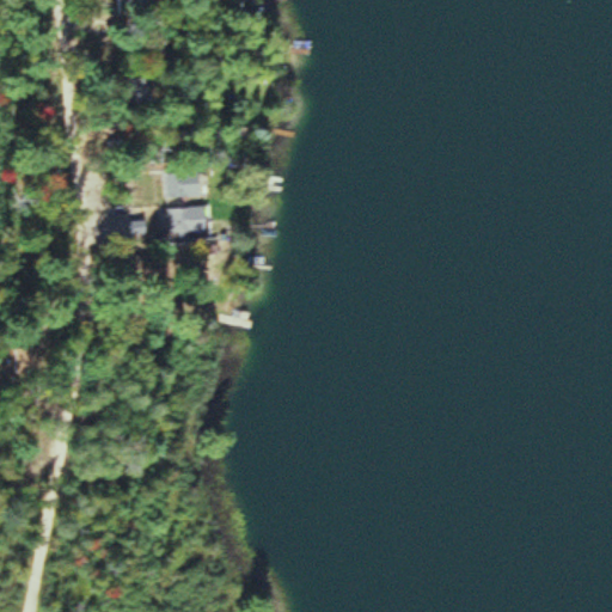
[(159,104),(159,78),(132,78),(132,104),(159,104)]
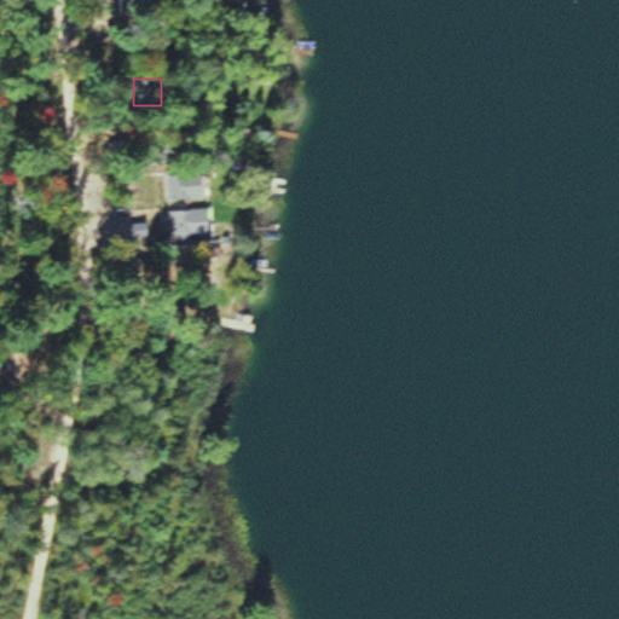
[(173,202),(210,197),(208,173),(169,179),(173,202)]
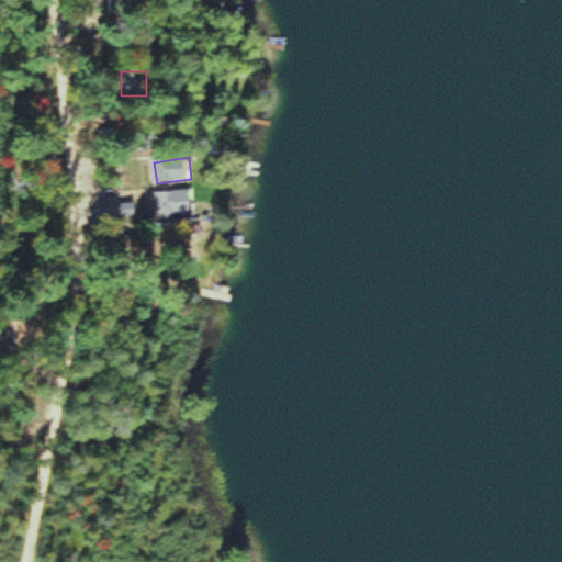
[(158,213),(183,213),(183,192),(158,192),(158,213)]
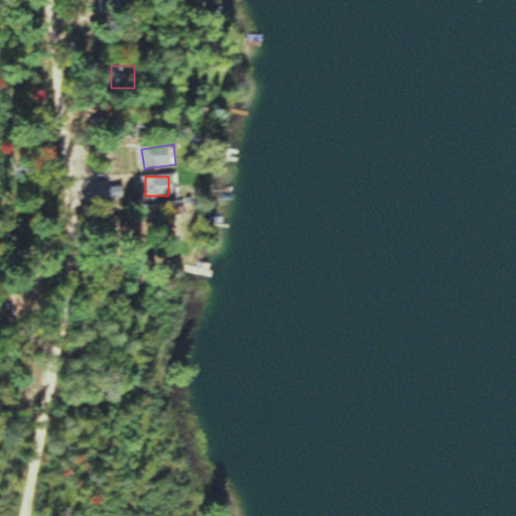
[(115,233),(137,233),(137,217),(115,217),(115,233)]
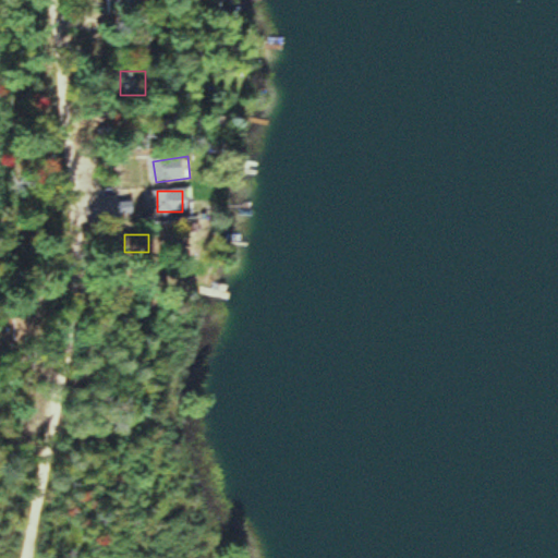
[(14,341),(37,341),(37,318),(14,318),(14,341)]
